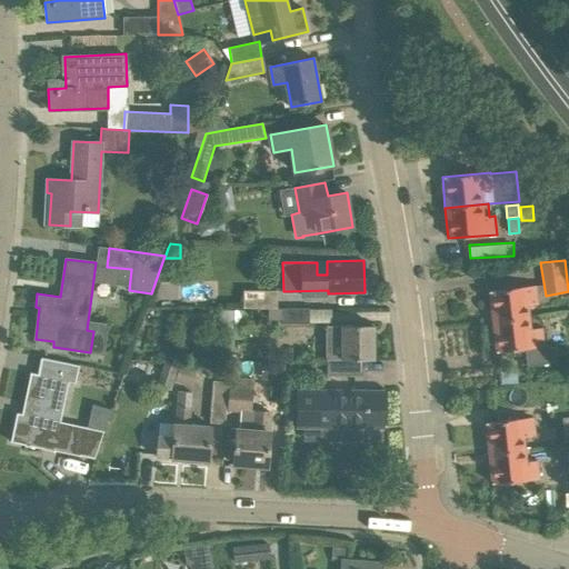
[(528,307),(533,307),(531,287),(489,291),(493,321),(529,318),(528,307)]
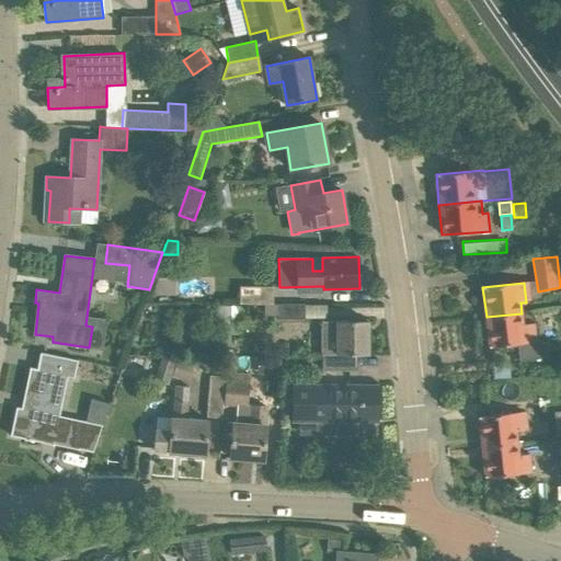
[(273,287),(240,287),(239,305),(273,305),(273,287)]
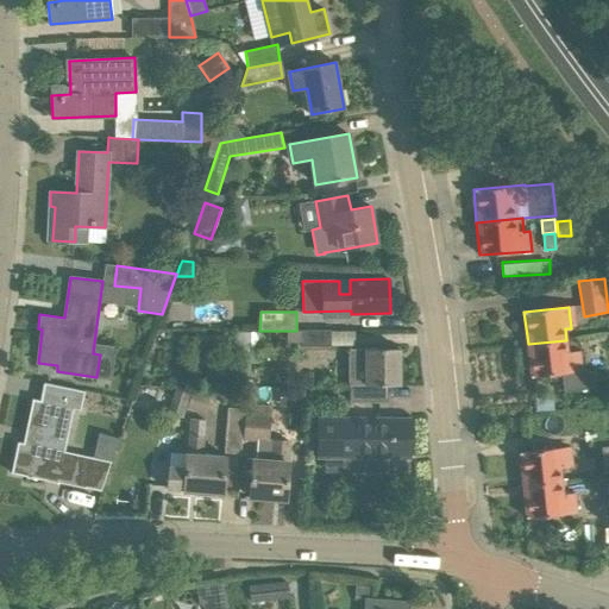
[(331,331),(302,330),(302,344),(331,344),(331,331)]
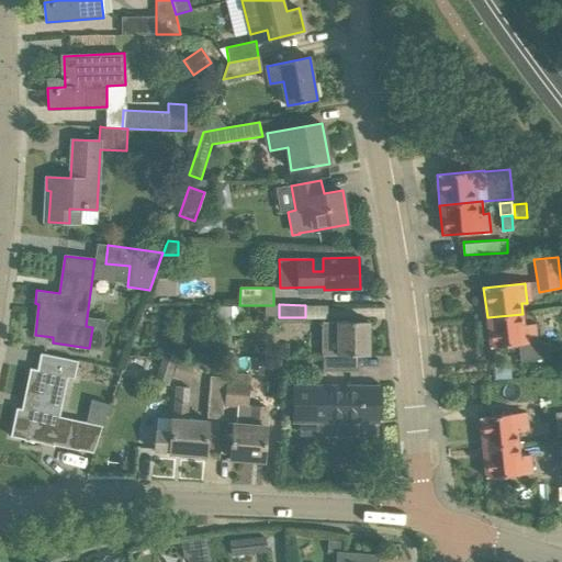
[(249,306),(216,306),(216,316),(222,316),(222,336),(239,336),(239,316),(249,316),(249,306)]
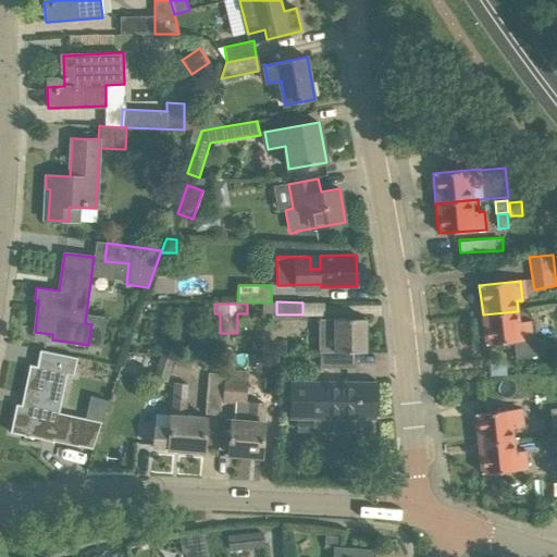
[(531,322),(520,323),(518,311),(483,314),(486,345),(532,339),(531,322)]
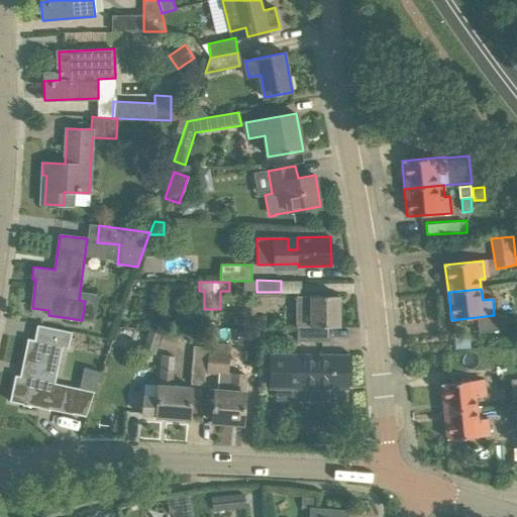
[(339,296),(313,296),(298,296),(298,327),(331,327),(339,327),(339,296)]
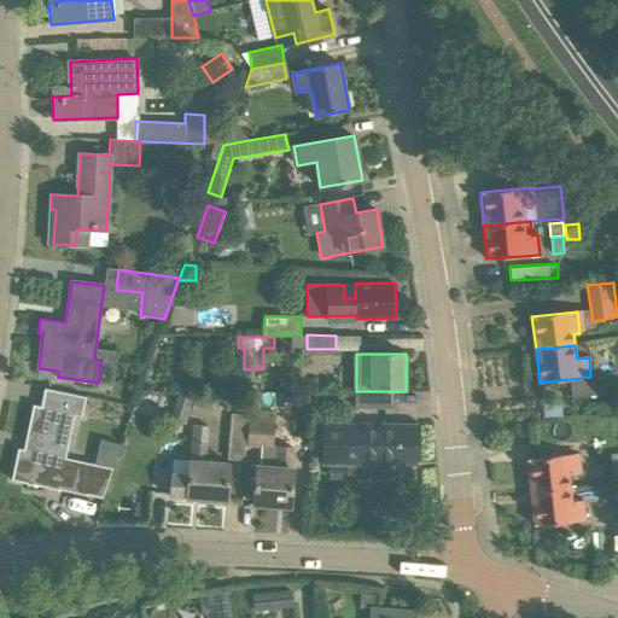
[(41,407),(34,406),(24,450),(19,449),(12,481),(59,490),(86,495),(93,465),(65,459),(75,414),(82,415),(86,397),(45,389),(41,407)]
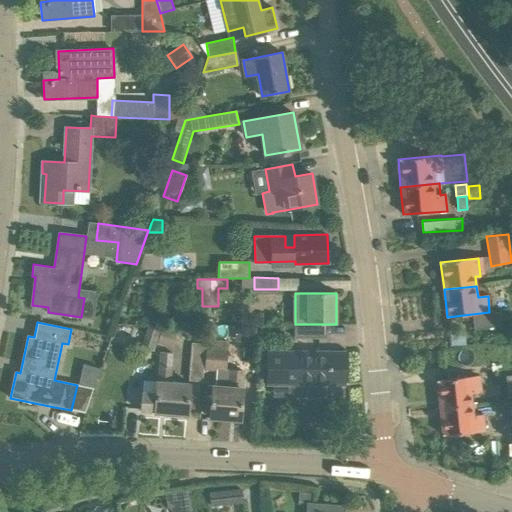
[(161,327),(149,323),(141,347),(154,351),(161,327)]
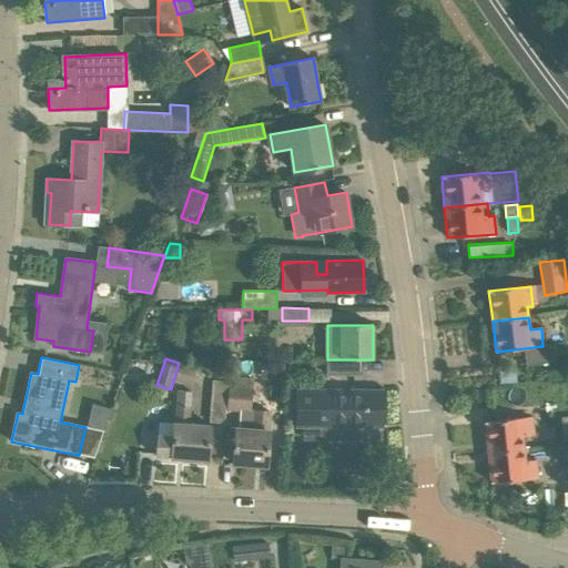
[(364,359),(327,359),(327,373),(364,373),(364,359)]
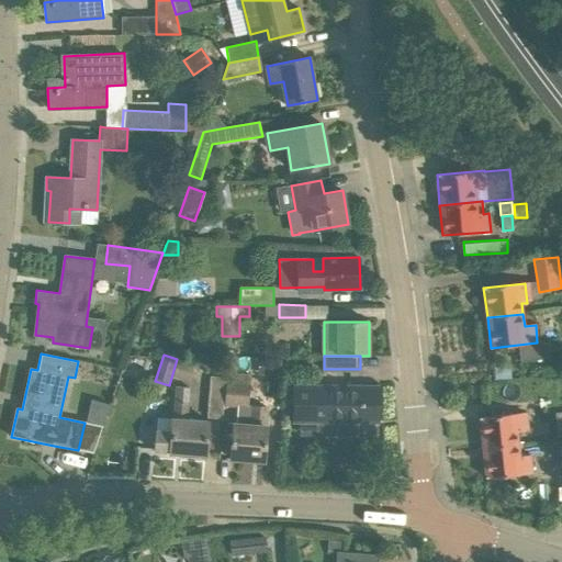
[(172,377),(189,382),(194,364),(178,358),(172,377)]
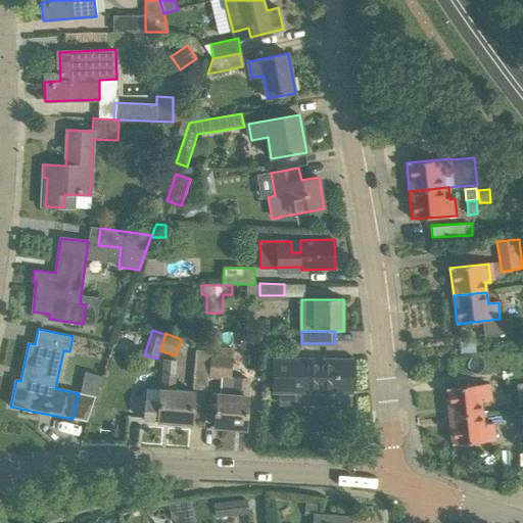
[(262,335),(241,333),(240,349),(260,350),(262,335)]
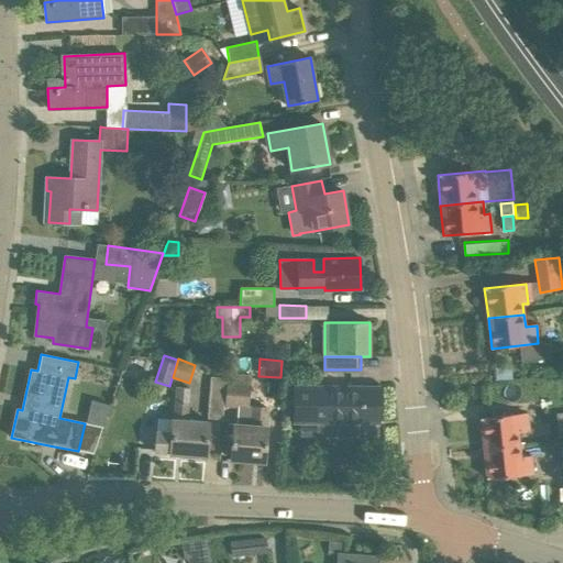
[(223,406),(249,408),(252,375),(228,374),(223,406)]
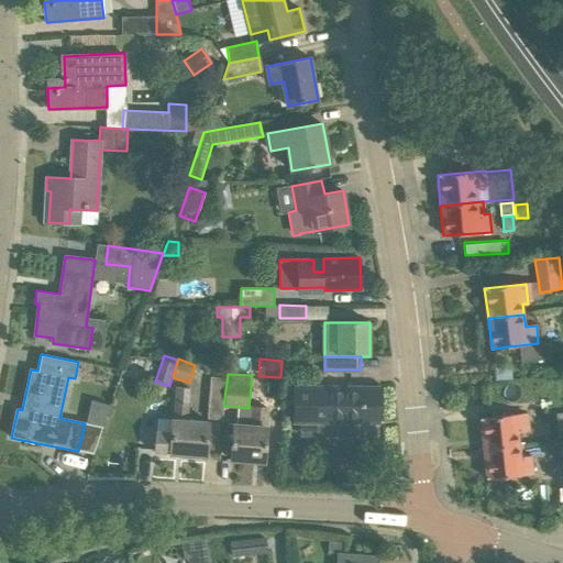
[(222,420),(223,406),(227,378),(211,377),(208,418),(222,420)]
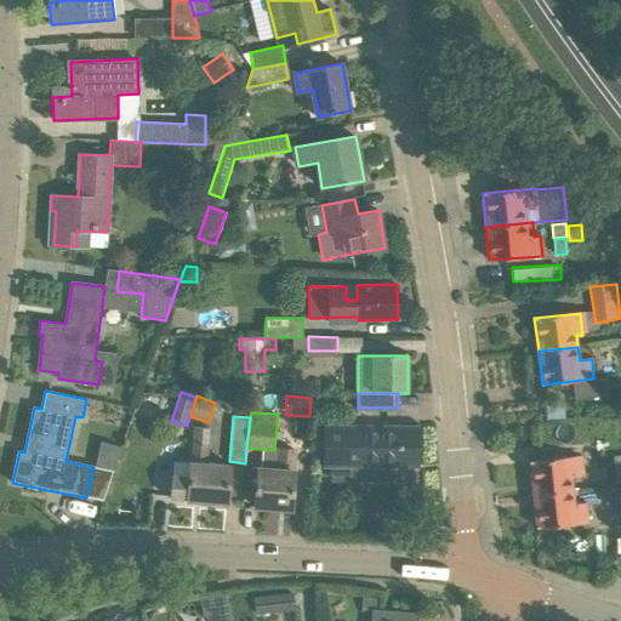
[(231,466),(208,463),(211,429),(197,428),(193,463),(191,463),(189,478),(172,477),(171,499),(188,500),(188,501),(228,505),(231,466)]
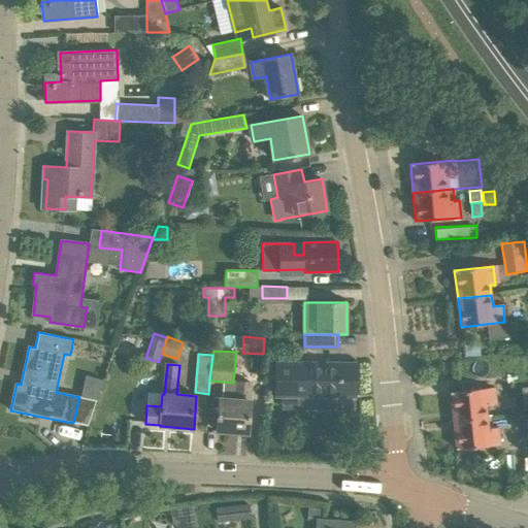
[(355,395),(356,364),(276,364),(274,395),(298,395),(298,408),(349,409),(349,395),(355,395)]
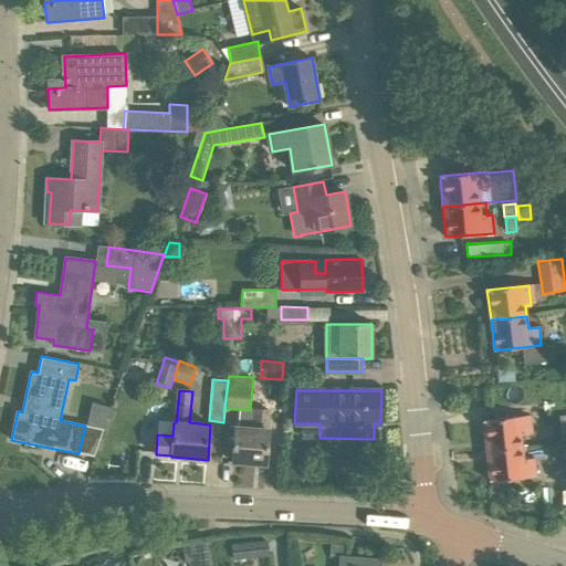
[(269,430),(268,430),(269,411),(255,410),(253,430),(236,428),(232,462),(266,464),(269,430)]
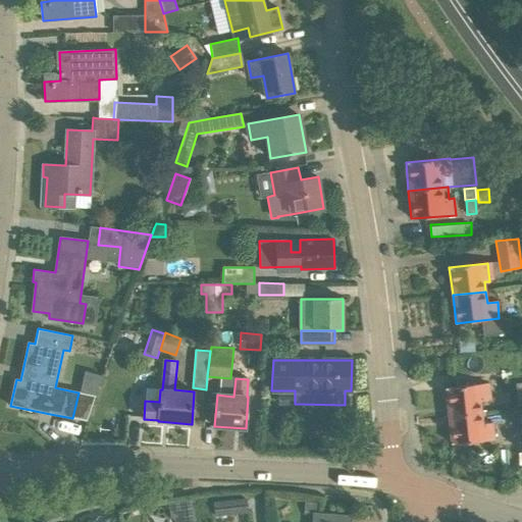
[(481,402),(490,401),(489,384),(446,387),(449,416),(482,412),(481,402)]
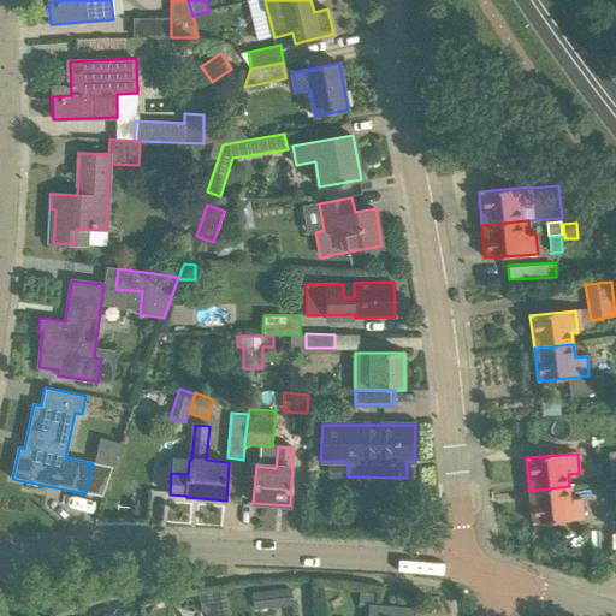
[(112,468),(93,463),(86,493),(102,498),(112,468)]
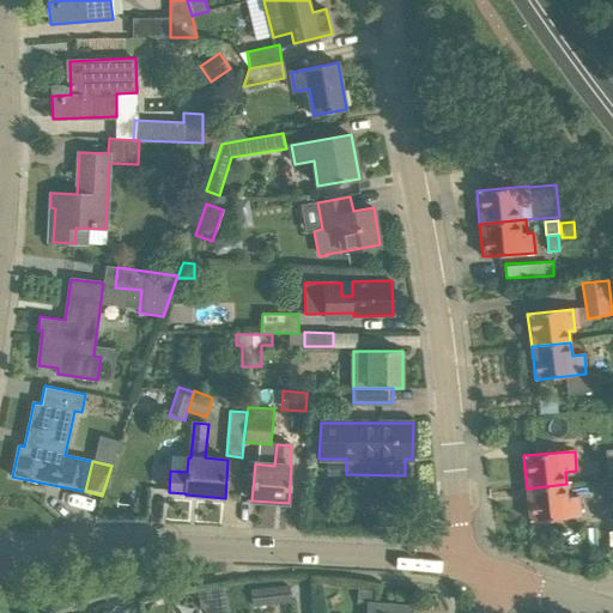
[(612,477),(612,462),(607,463),(602,463),(604,479),(612,477)]
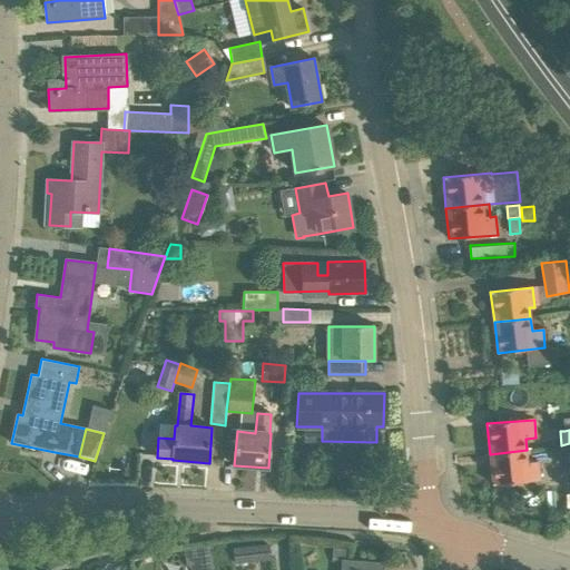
[(569,448),(558,449),(559,467),(569,464),(569,448)]
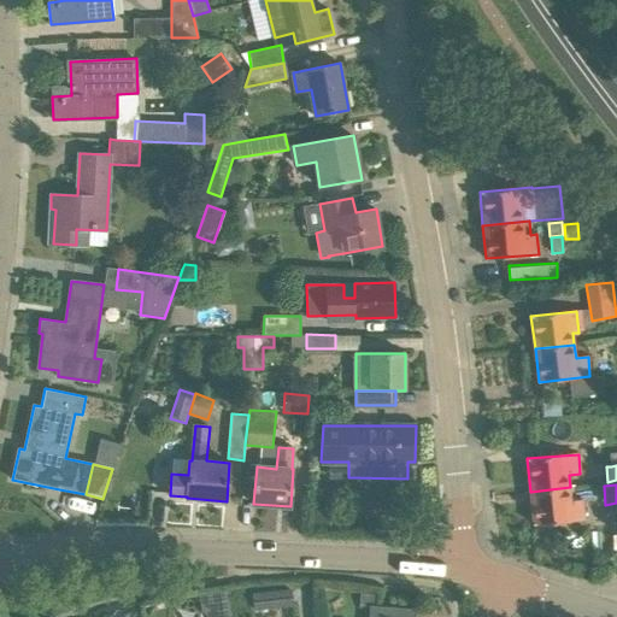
[(583,501),(571,503),(570,487),(530,492),(534,524),(585,519),(583,501)]
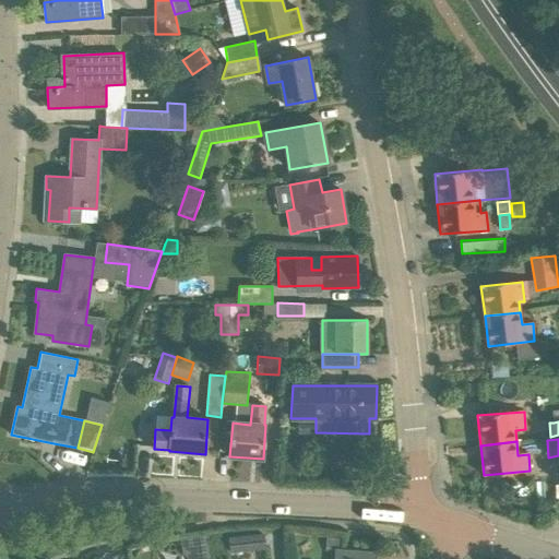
[(209,558),(204,534),(181,538),(183,552),(189,558),(209,558)]
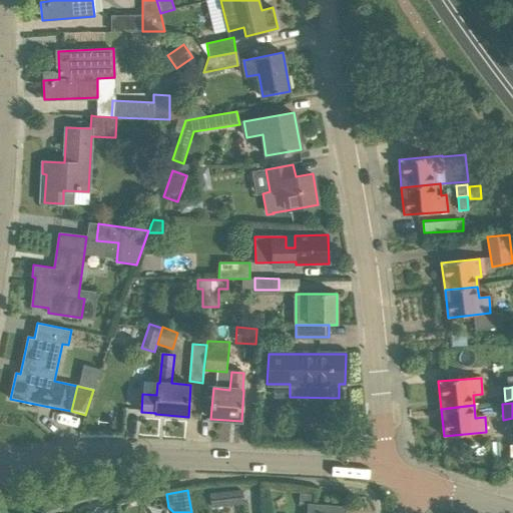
[(242,490),(209,494),(211,508),(244,504),(242,490)]
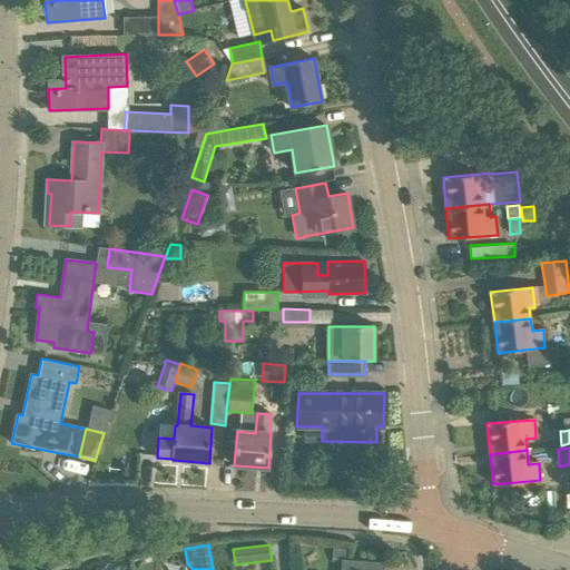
[(333,559),(342,560),(342,559),(346,560),(346,549),(333,548),(333,559)]
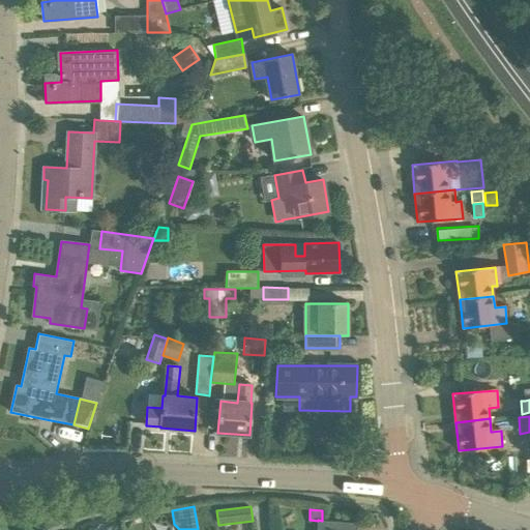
[(356,529),(357,523),(322,521),(318,520),(318,521),(318,529),(356,529)]
